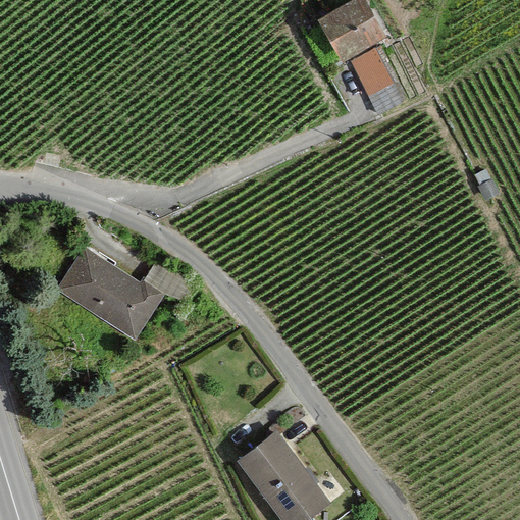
[(366,0),(352,0),(315,19),(335,60),(384,36),(366,0)]
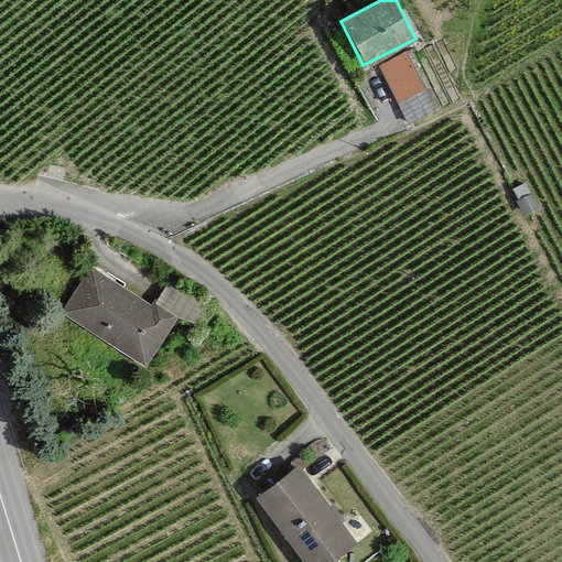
[(408,54),(380,67),(411,126),(438,111),(408,54)]
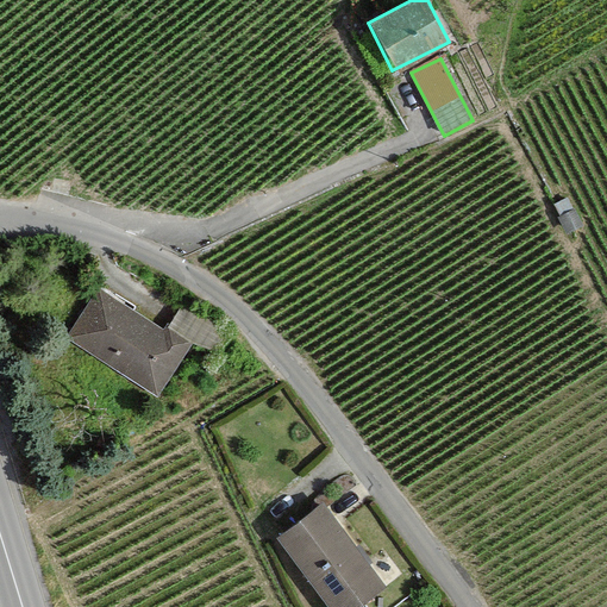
[(570,201),(555,208),(570,236),(584,229),(570,201)]
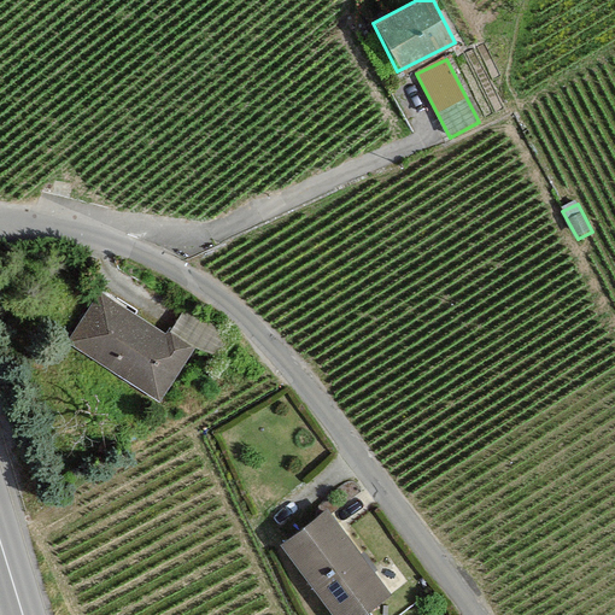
[(192,351),(99,293),(66,345),(159,403),(192,351)]
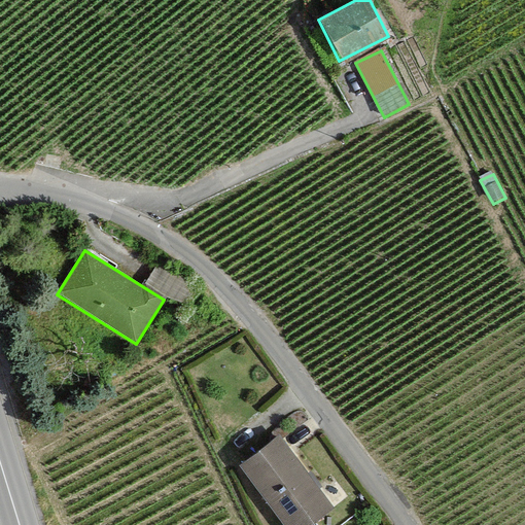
[(307,524),(333,506),(278,434),(238,464),(282,524),(307,524)]
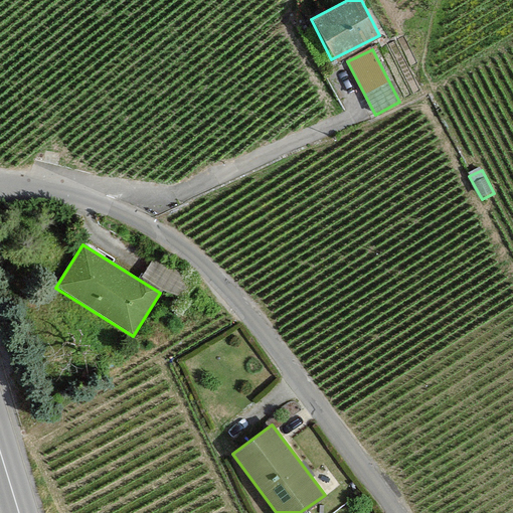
All buildings are outlined.
